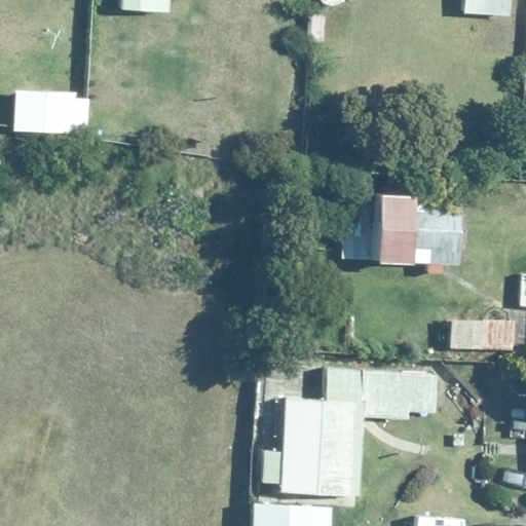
[(167,0),(118,0),(118,10),(166,13),(167,0)]
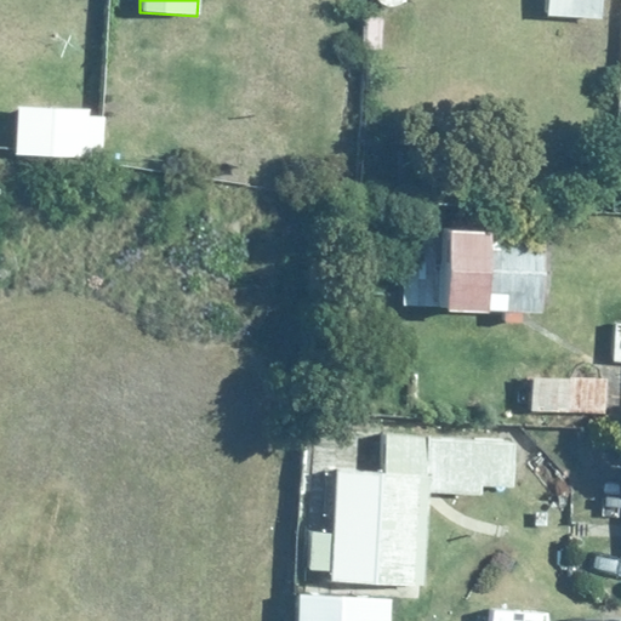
[(604,0),(548,0),(548,16),(603,21),(604,0)]
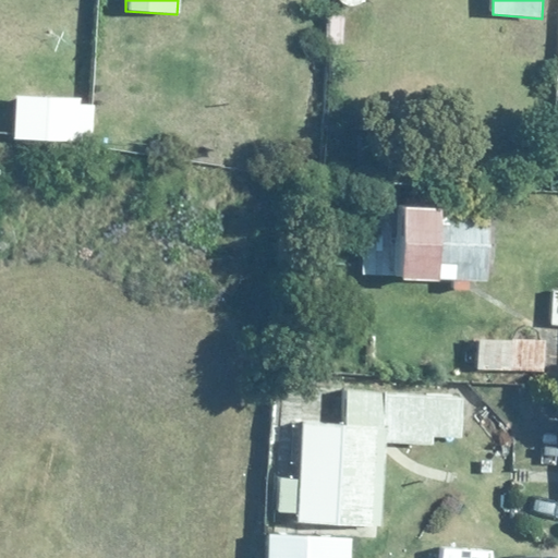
[(81,95),(13,93),(12,141),(93,144),(95,105),(81,104),(81,95)]
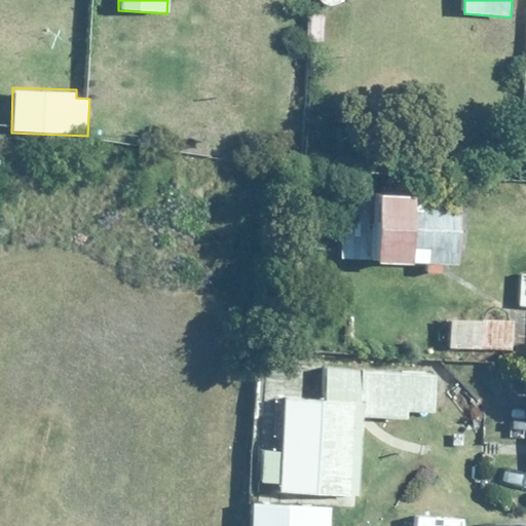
[(416,197),(377,195),(374,263),(461,266),(463,204),(416,202),(416,197)]
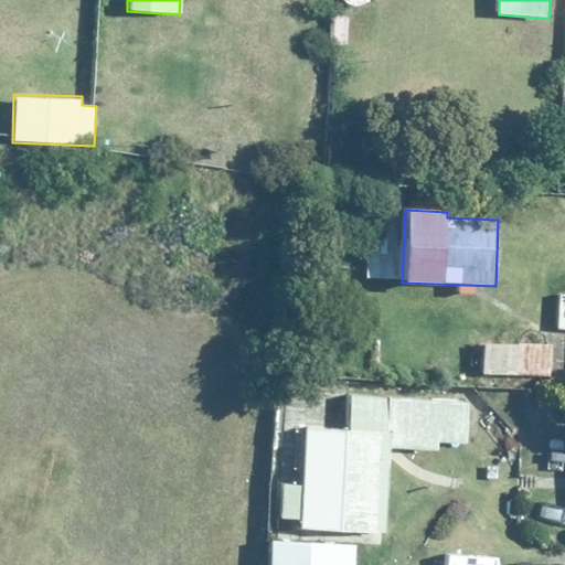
[(552,345),(483,343),(482,374),(551,376),(552,345)]
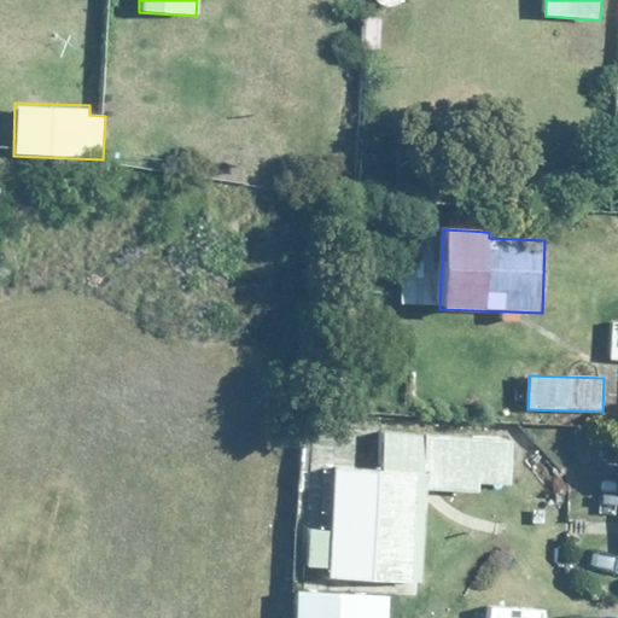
[(519,487),(522,439),(380,431),(378,467),(337,465),(333,532),(310,531),(308,567),(331,569),(330,575),(427,581),(432,491),(482,494),(483,485),(519,487)]
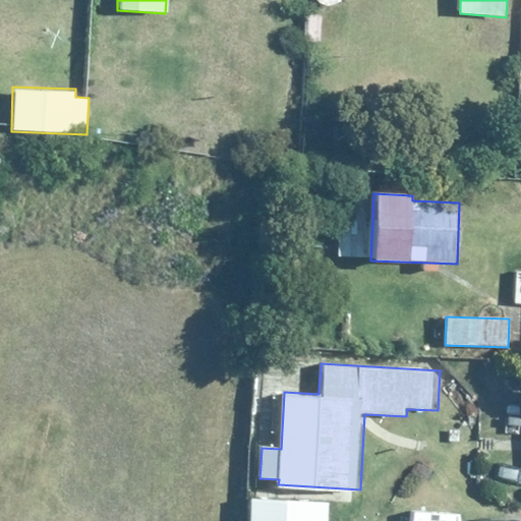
[(329,520),(330,503),(252,499),(250,520),(329,520)]
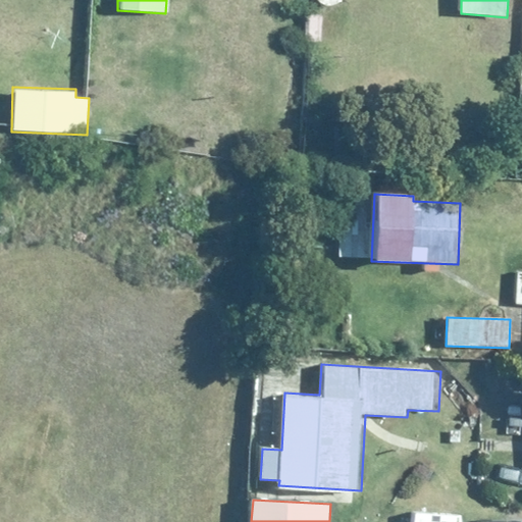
All buildings are outlined.
